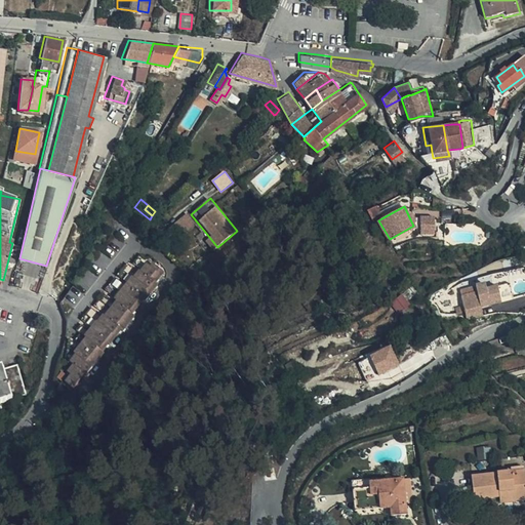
[(369,211),(375,223),(378,220),(381,218),(375,207),(369,211)]
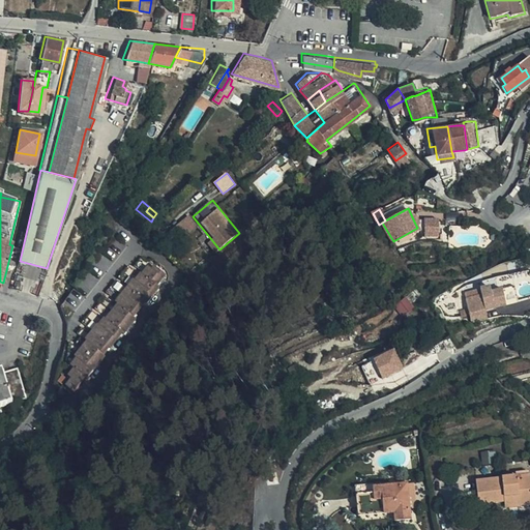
[(188,235),(199,226),(188,214),(178,225),(188,235)]
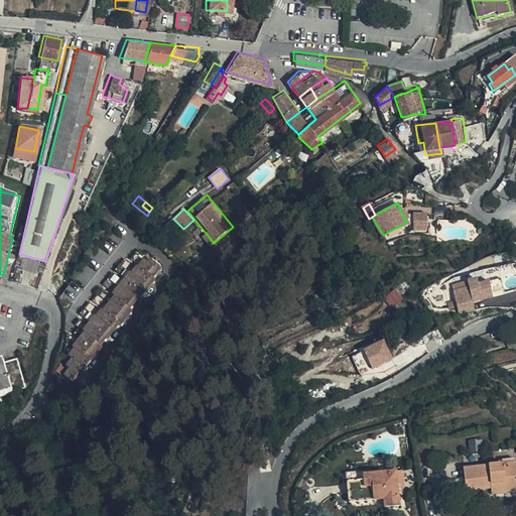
[(411,215),(411,225),(411,227),(424,228),(424,214),(411,214),(411,215)]
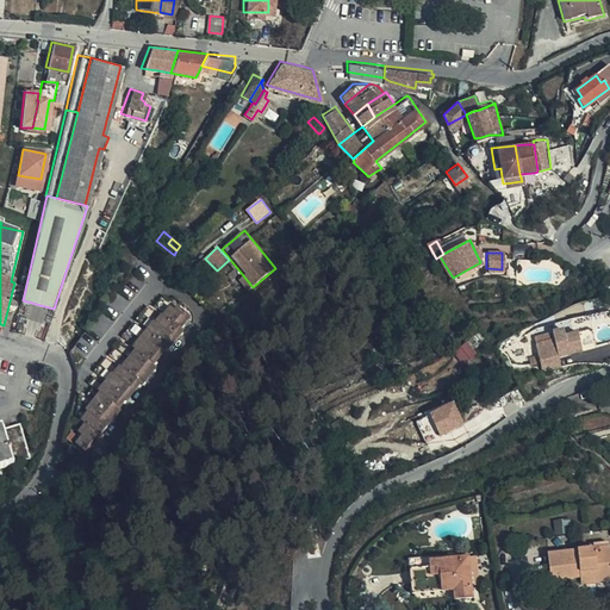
[(76,428),(80,430),(74,439),(82,446),(97,429),(98,430),(118,405),(117,404),(123,396),(124,397),(138,380),(139,381),(153,363),(151,361),(163,344),(166,346),(180,328),(178,327),(186,315),(160,294),(151,304),(161,312),(160,312),(159,312),(157,313),(145,304),(141,311),(139,310),(134,317),(145,327),(143,329),(131,319),(119,334),(131,343),(130,344),(132,347),(131,348),(118,338),(107,352),(120,362),(119,363),(117,362),(116,365),(104,354),(92,368),(104,377),(101,380),(93,373),(87,380),(91,384),(85,391),(92,396),(83,406),(86,408),(80,415),(83,418),(76,428)]
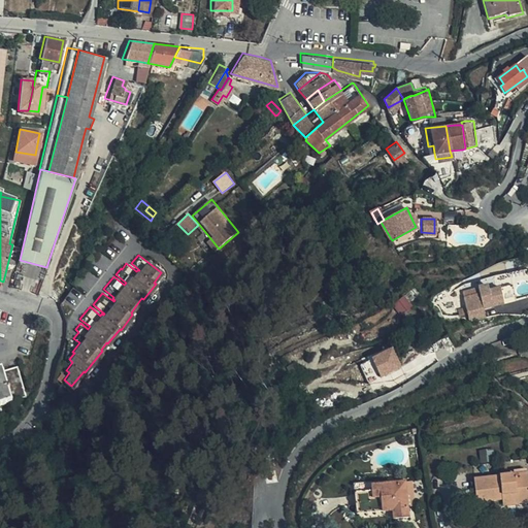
[(527,283),(527,266),(517,271),(515,267),(506,270),(508,275),(493,284),(503,305),(518,298),(514,290),(527,283)]
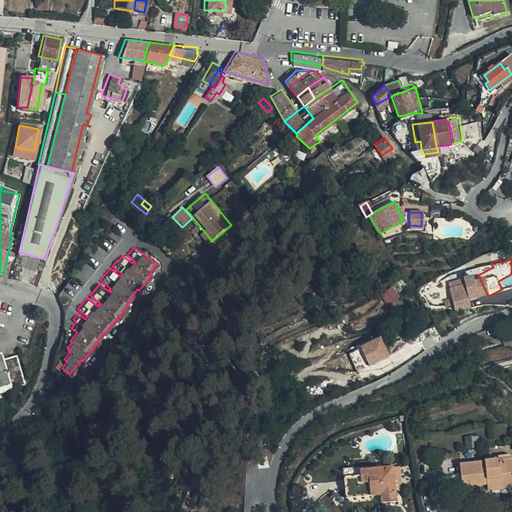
[(493,267),(491,262),(476,270),(478,275),(493,267)]
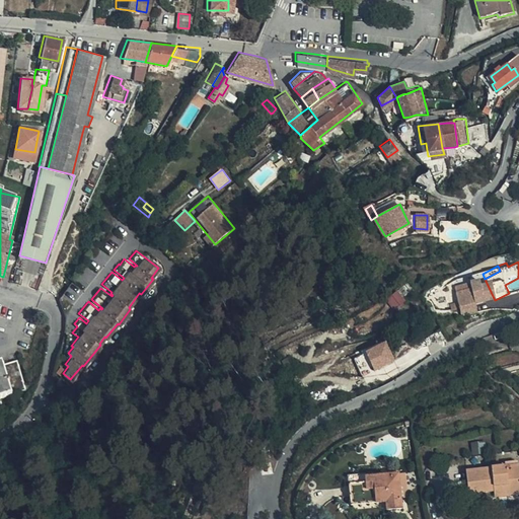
[(390,303),(398,308),(404,299),(395,293),(390,303)]
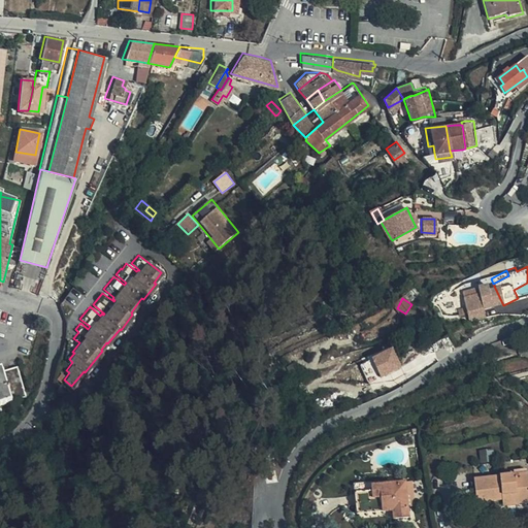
[(361,363),(368,382),(402,369),(394,350),(361,363)]
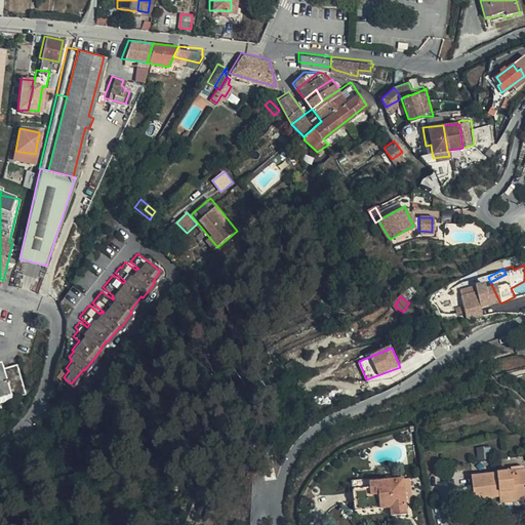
[(0,401),(12,398),(14,392),(6,368),(2,369),(0,365),(0,401)]
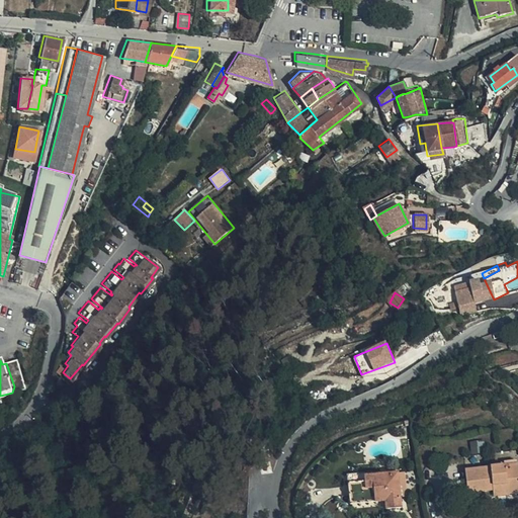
[(466,491),(492,488),(492,483),(505,482),(506,493),(517,491),(517,475),(517,465),(464,471),(466,491)]
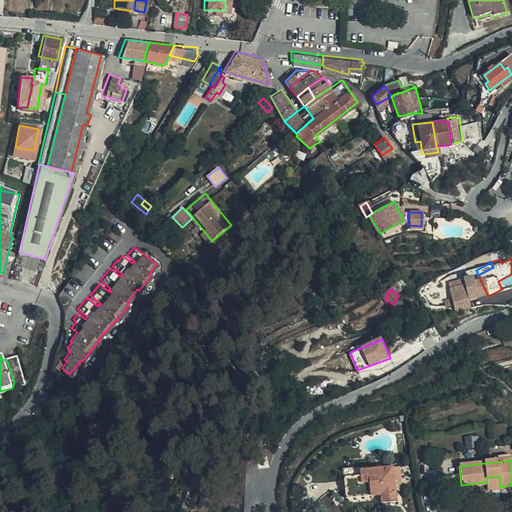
[(380,496),(396,495),(393,469),(345,473),(347,499),(380,496)]
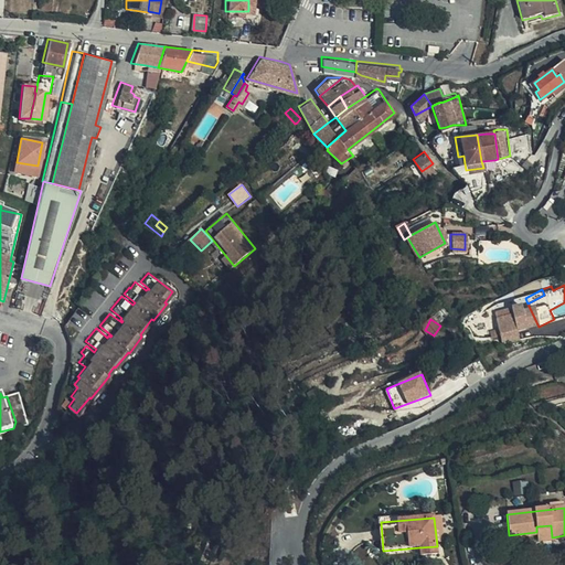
[(536,526),(536,532),(537,539),(552,537),(551,525),(536,526)]
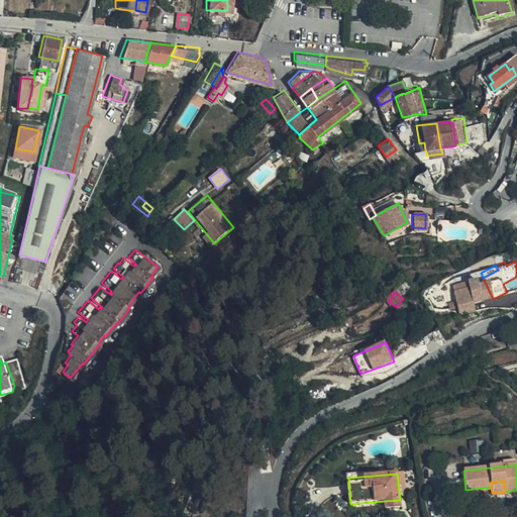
[(401,508),(400,500),(384,501),(386,510),(401,508)]
